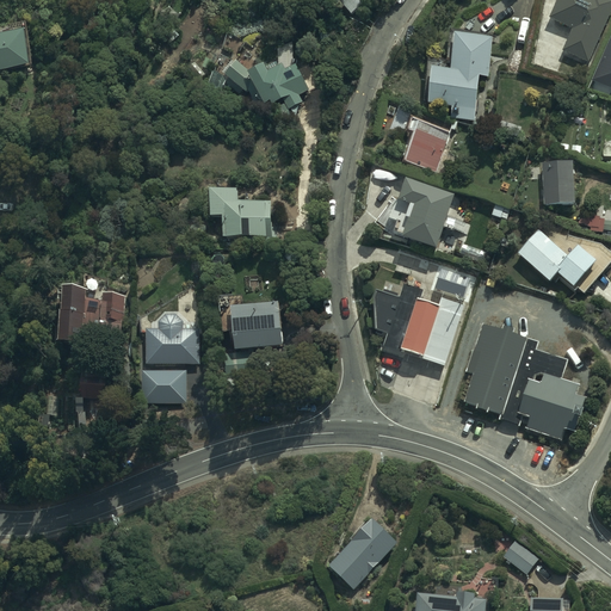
[(559,0),(550,20),(573,31),(563,54),(588,65),(610,14),(610,1),(608,0),(559,0)]
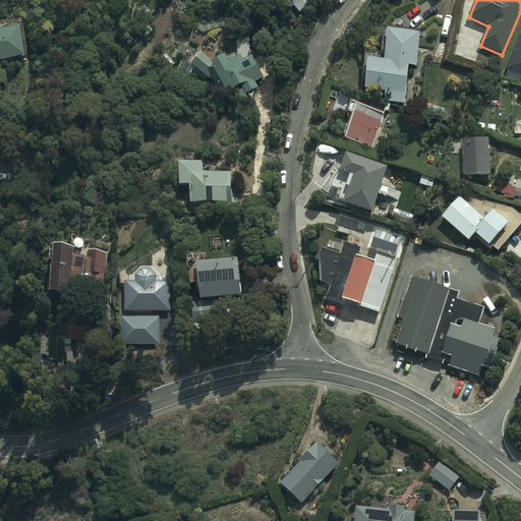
[(20,25),(0,29),(0,58),(25,53),(20,25)]
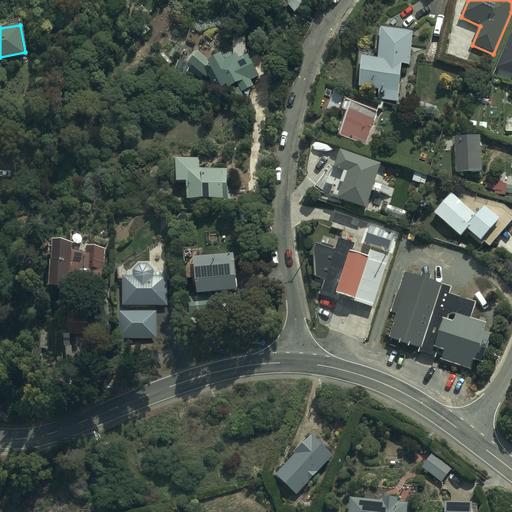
[(410,70),(415,34),(378,29),(375,54),(361,52),(356,89),(381,93),(380,104),(398,107),(403,69),(410,70)]
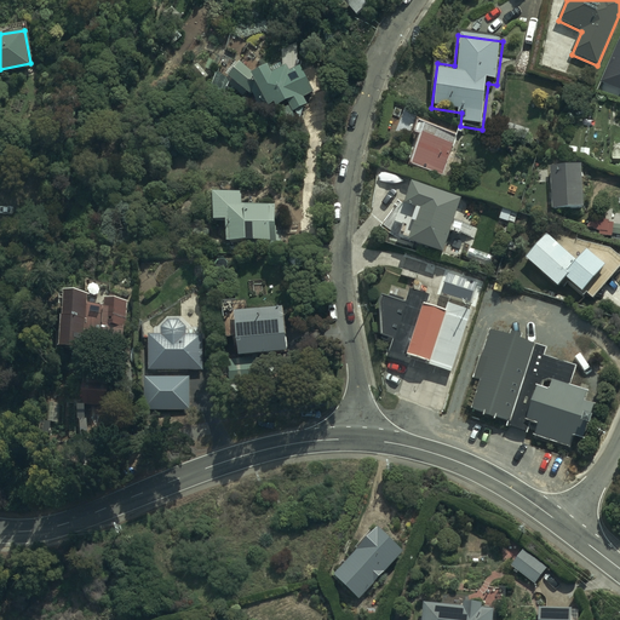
[(619,91),(619,35),(600,82),(619,91)]
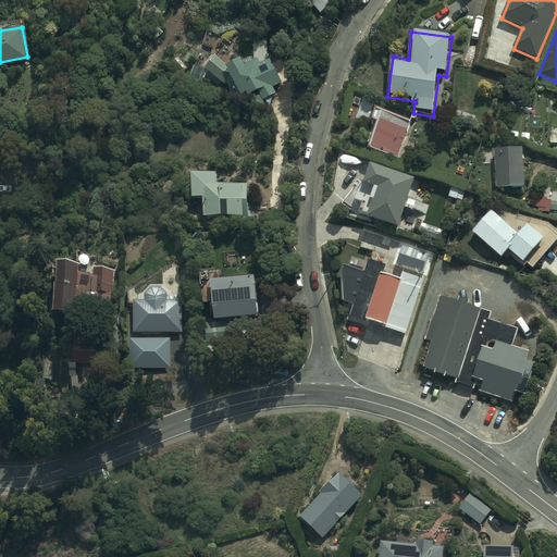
[(234,67),(217,58),(208,74),(225,84),(232,79),(243,98),(248,95),(250,99),(261,94),(263,99),(275,91),(272,86),(281,82),(270,63),(261,67),(258,63),(246,70),(243,62),(234,67)]
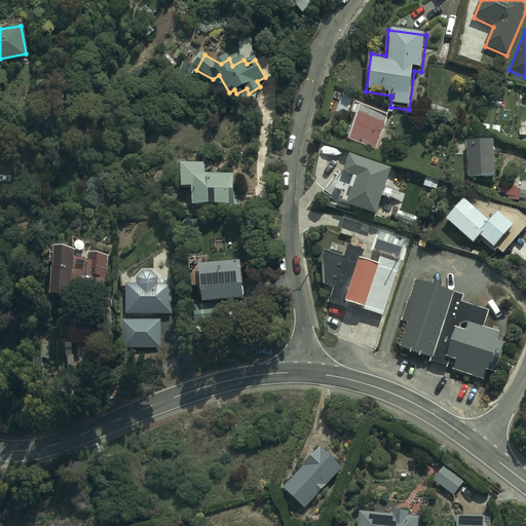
[(353,97),(344,91),(335,111),(345,115),(353,97)]
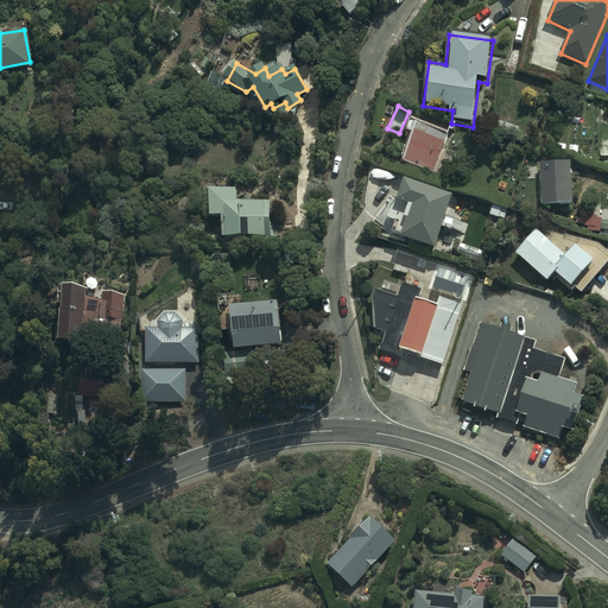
[(435,173),(450,133),(412,118),(407,131),(415,133),(404,160),(435,173)]
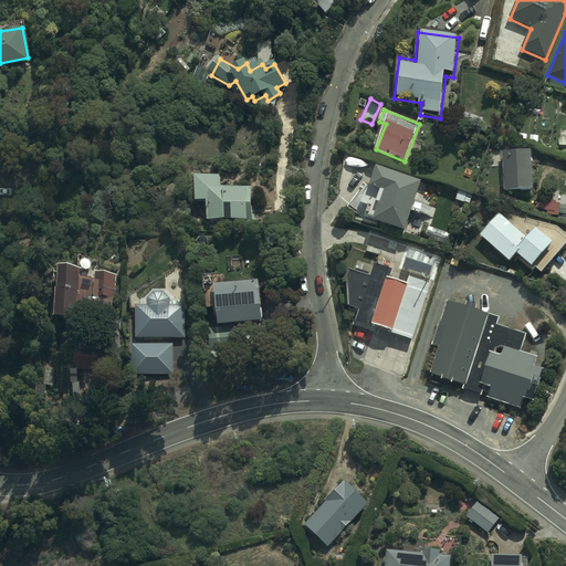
[(531,150),(502,152),(505,191),(534,189),(531,150)]
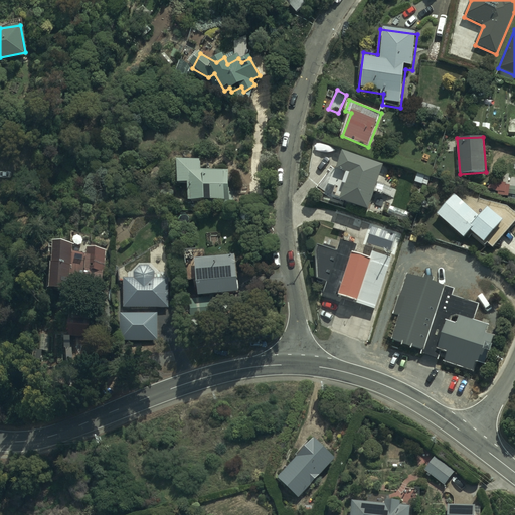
[(383,168),(343,155),(336,174),(333,173),(328,189),(335,191),(332,199),(340,201),(339,204),(368,214),(383,168)]
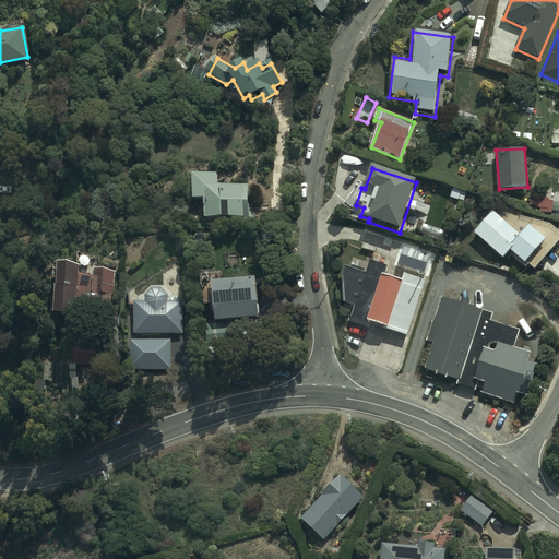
[(215,177),(197,177),(197,197),(207,197),(207,217),(222,217),(222,218),(241,218),(241,225),(249,225),(249,187),(215,187),(215,177)]
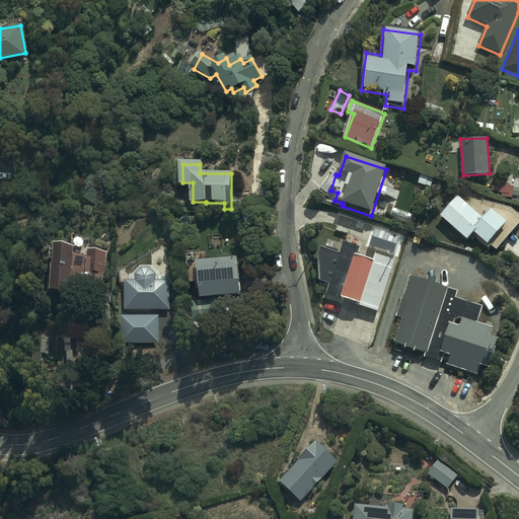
[(462,201),(457,197),(440,216),(467,240),(474,232),(497,251),(518,225),(518,214),(511,208),(464,198),(462,201)]
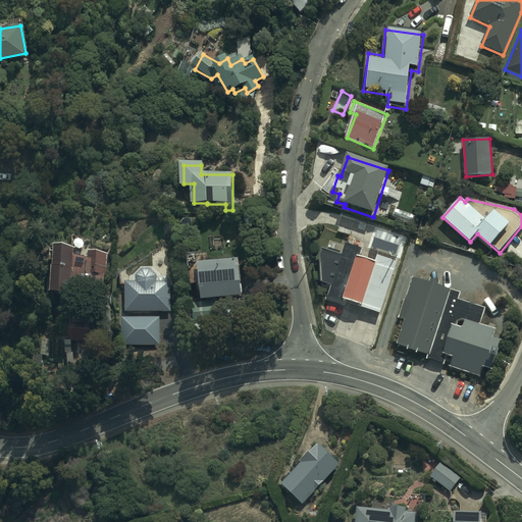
[(364,250),(346,244),(343,255),(323,249),(321,255),(322,283),(332,286),(329,297),(344,301),(345,299),(363,305),(362,308),(381,314),(398,262),(378,256),(377,261),(361,256),(364,250)]
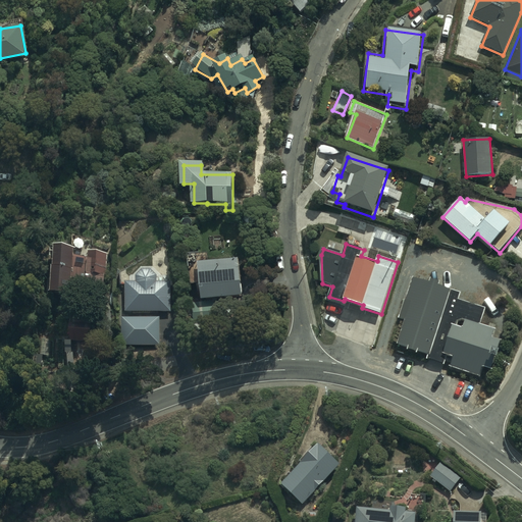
[(77,252),(58,250),(53,297),(73,299),(77,252)]
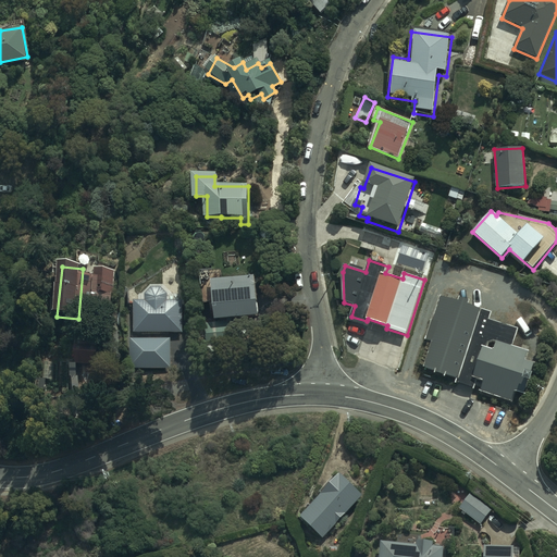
[(115,273),(96,272),(94,304),(113,305),(115,273)]
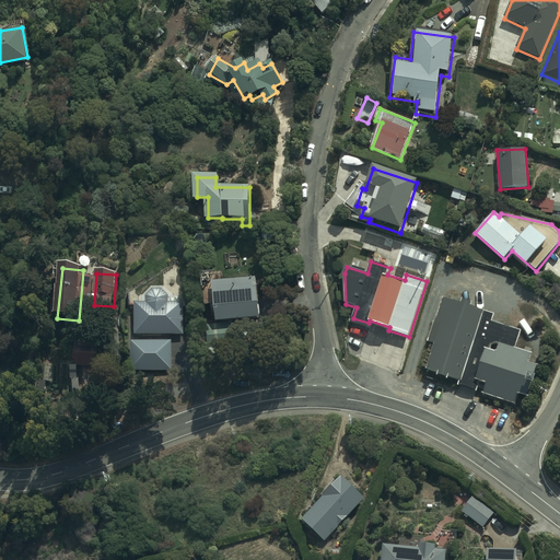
[(258,283),(214,287),(218,327),(260,324),(258,283)]
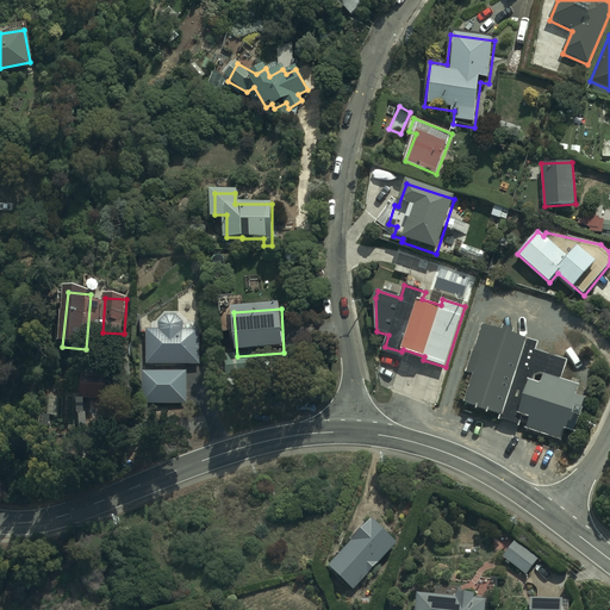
[(542,336),(484,316),(454,402),(562,440),(582,383),(564,377),(571,358),(539,347),(542,336)]
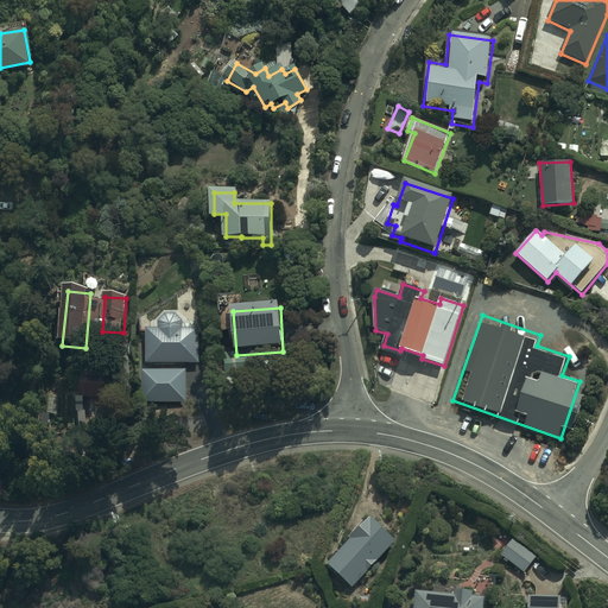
[(159,331),(146,331),(146,367),(198,367),(198,331),(184,331),(184,323),(177,317),(166,317),(159,324),(159,331)]
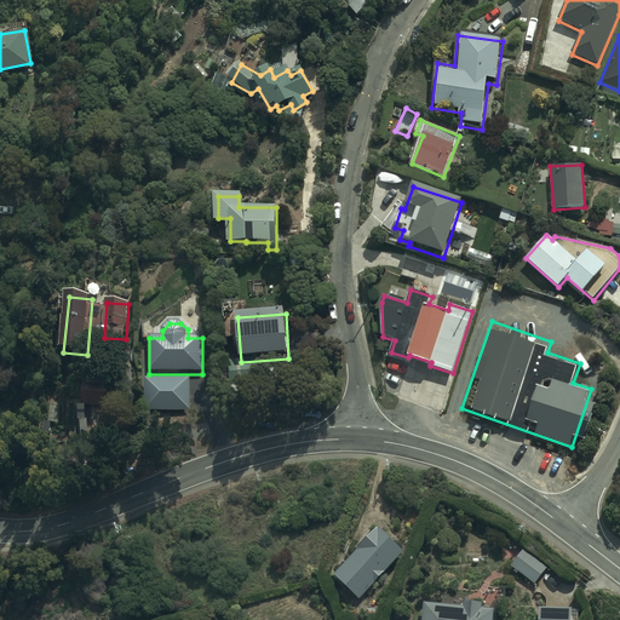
[(112,377),(86,375),(84,403),(109,405),(112,377)]
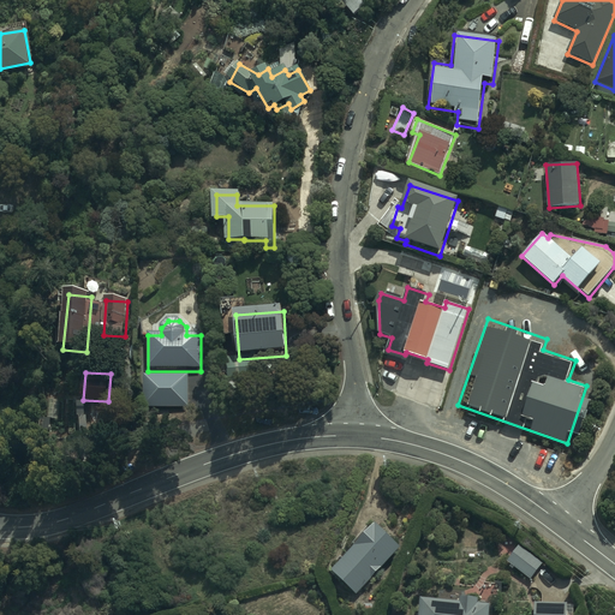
[(190,376),(144,376),(145,410),(190,408),(190,376)]
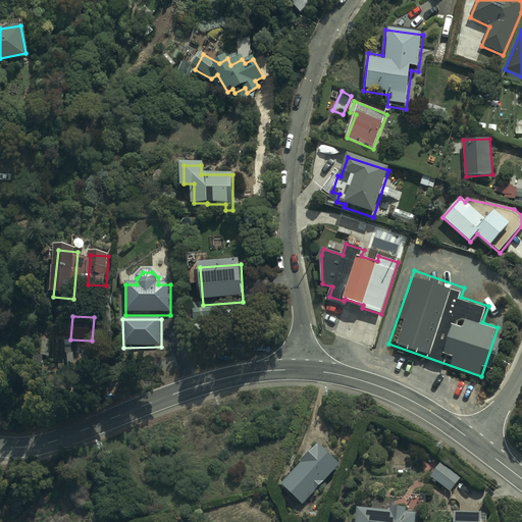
[(340,463),(318,444),(280,483),(303,504),(340,463)]
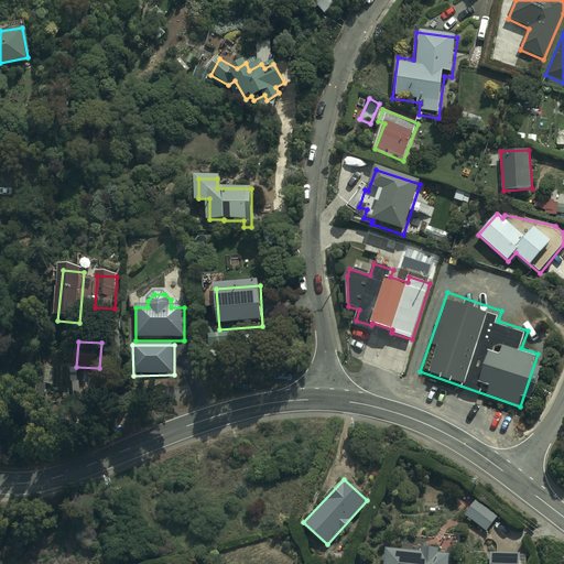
[(499,517),(476,499),(465,514),(487,531),(499,517)]
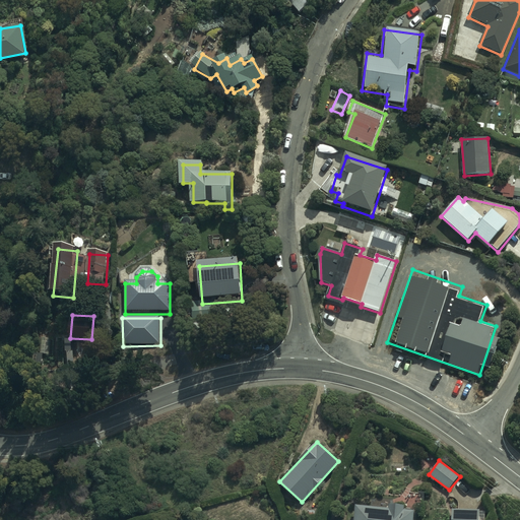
[(356,505),(353,519),(413,519),(415,511),(404,509),(404,506),(389,504),(389,509),(356,505)]
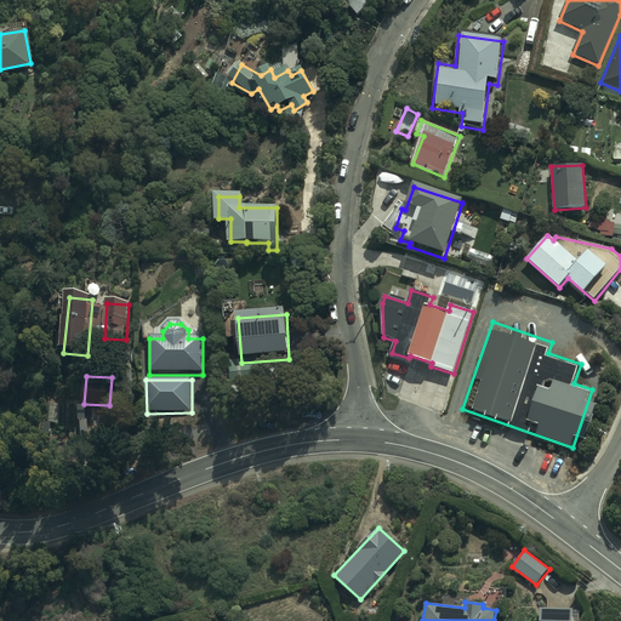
[(573,620),(573,608),(540,607),(539,620),(573,620)]
